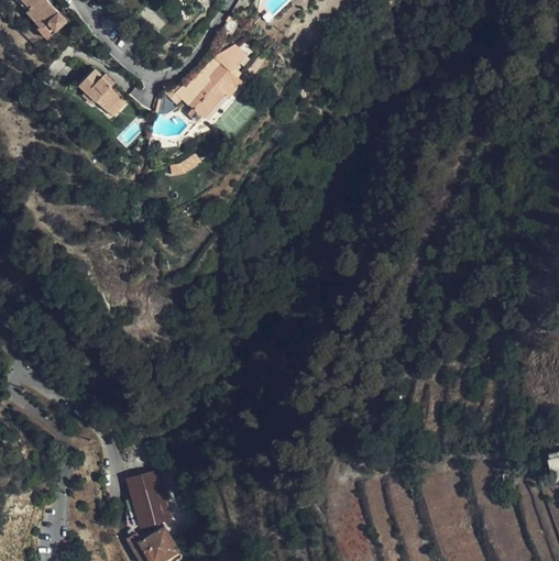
[(65,23),(44,0),(15,0),(39,28),(36,29),(45,40),(65,23)]
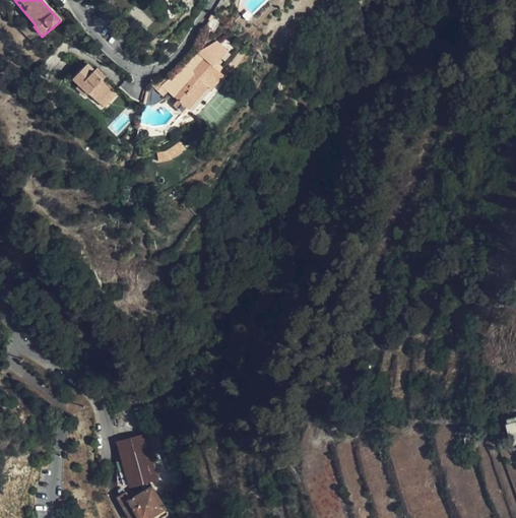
[(219,24),(210,18),(204,29),(213,35),(219,24)]
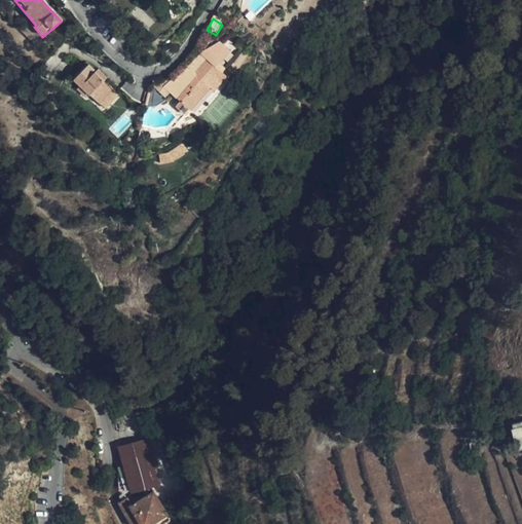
[(212,85),(225,71),(210,57),(196,71),(197,72),(193,77),(191,75),(183,84),(185,86),(173,101),(185,114),(199,98),(203,103),(216,88),(212,85)]
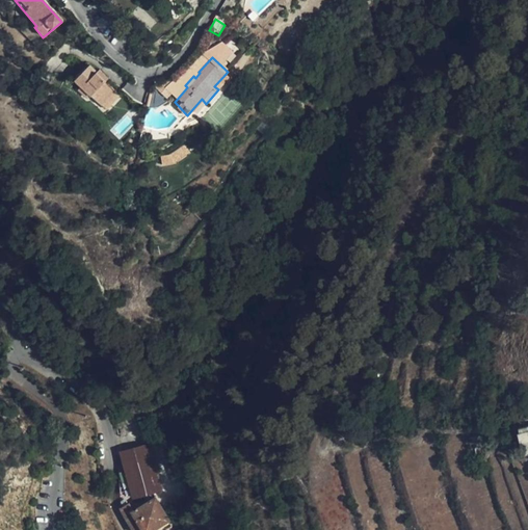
[(77,84),(83,89),(91,97),(104,108),(105,107),(116,94),(105,84),(96,76),(89,70),(77,84)]
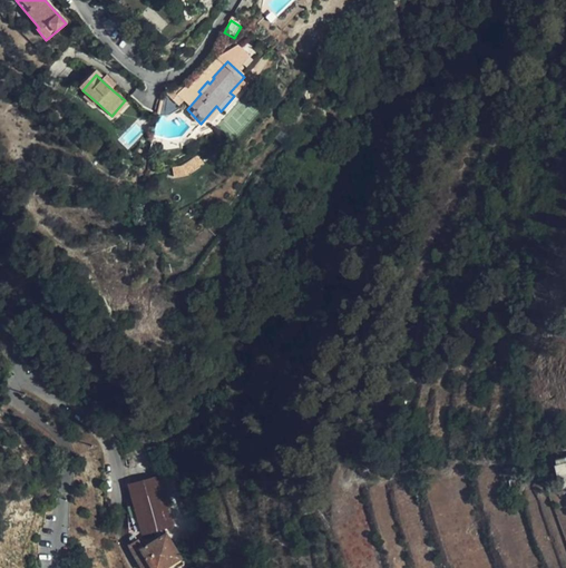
[(247,80),(244,77),(230,92),(234,96),(247,80)]
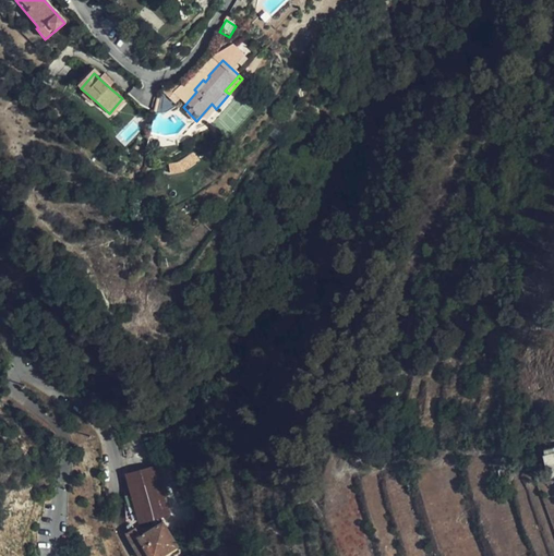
[(100,80),(110,88),(113,85),(104,76),(100,80)]
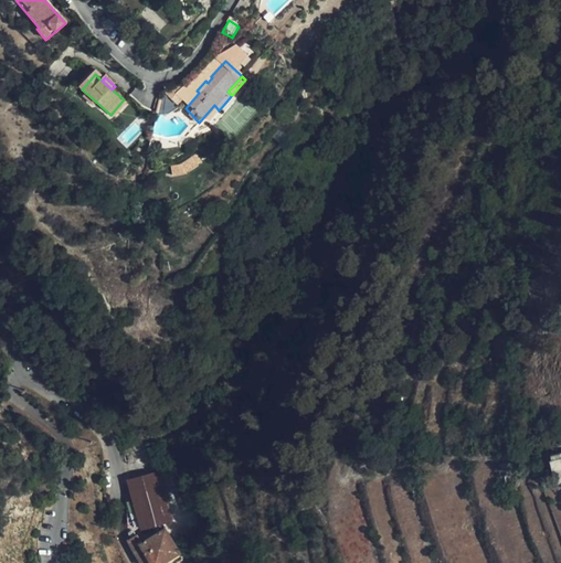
[(88,95),(85,99),(94,107),(97,103),(88,95)]
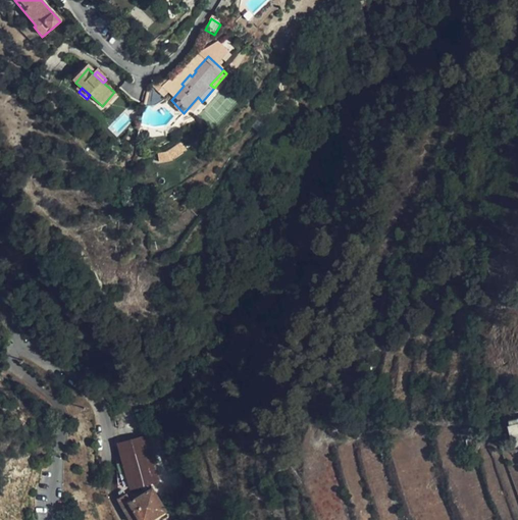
[(118,96),(114,92),(103,105),(107,108),(118,96)]
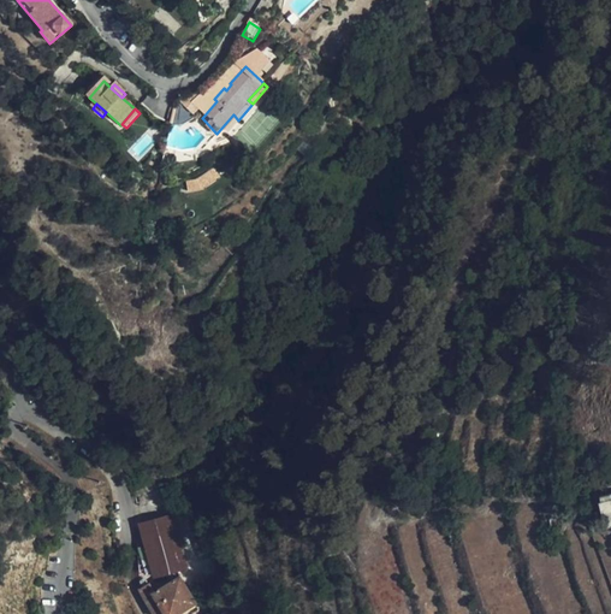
[(149,127),(126,151),(136,160),(159,136),(149,127)]
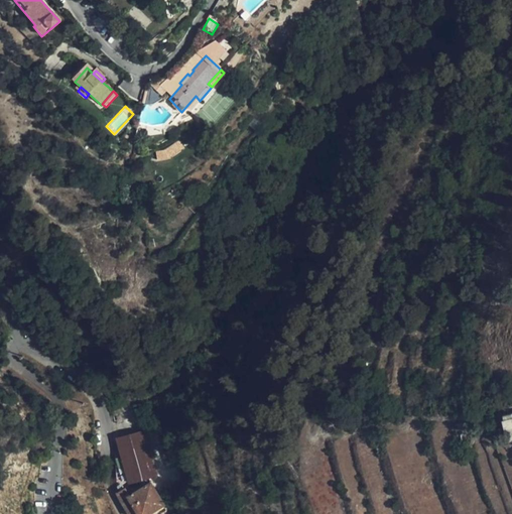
[(511,417),(509,418),(509,414),(499,416),(504,439),(511,437),(511,417)]
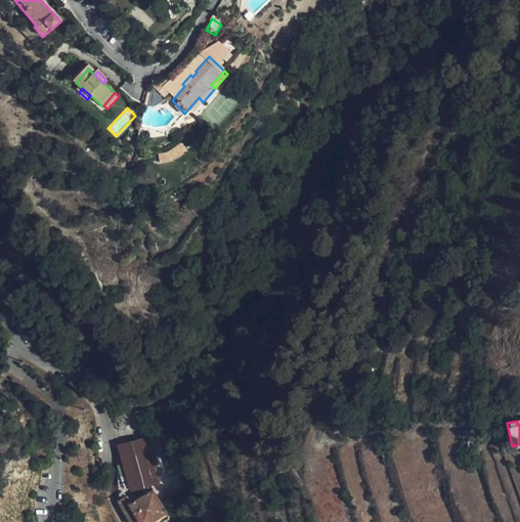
[(155,483),(141,439),(115,447),(127,491),(155,483)]
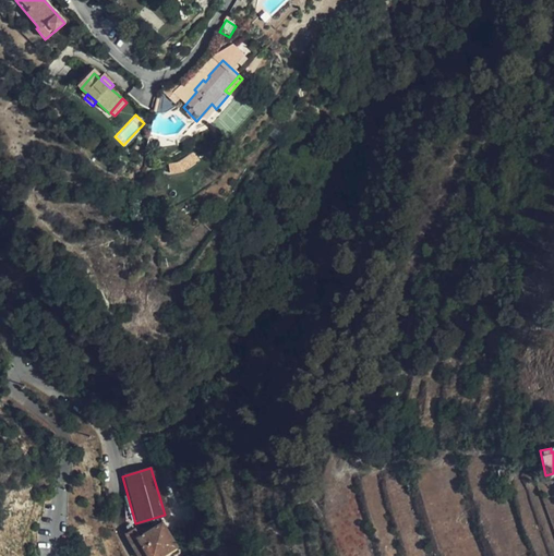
[(131,530),(120,536),(131,555),(146,555),(157,555),(172,546),(159,523),(135,538),(131,530)]
